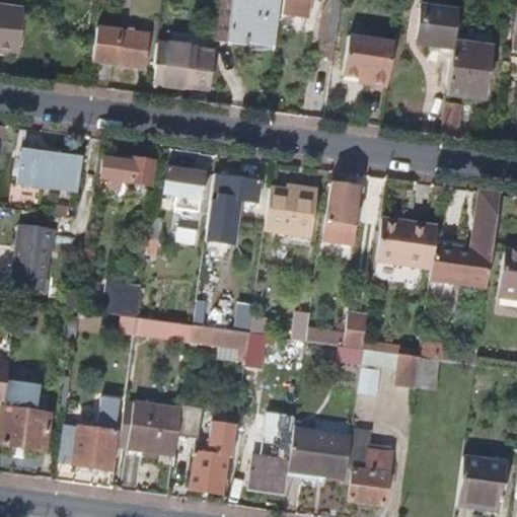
[(230,42),(236,0),(223,0),(218,40),(230,42)]
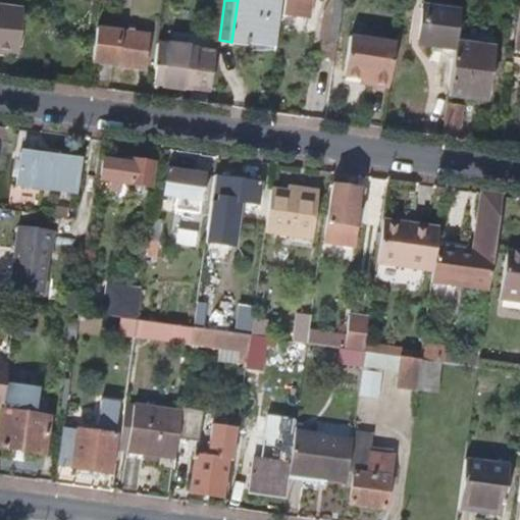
[(278,43),(284,0),(238,0),(231,42),(251,45),(252,40),(278,43)]
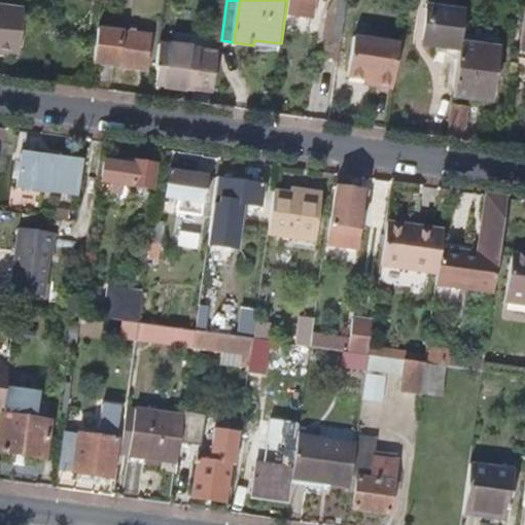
[(290,0),(288,14),(306,18),(309,0),(290,0)]
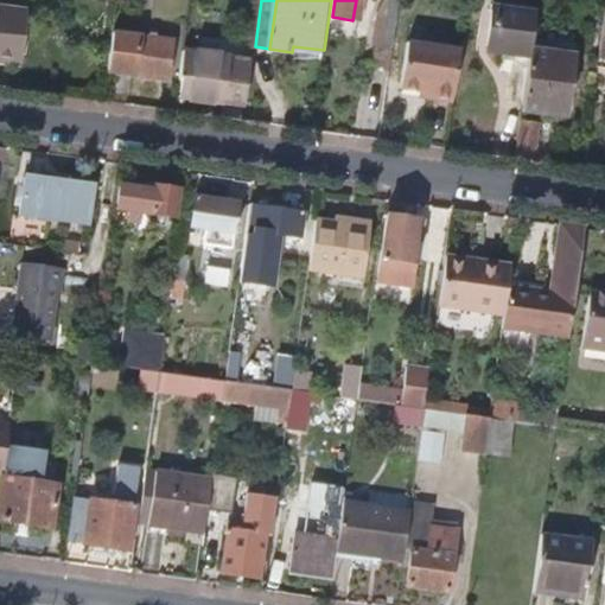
[(394,49),(401,0),(387,0),(382,14),(379,24),(376,43),(381,44),(380,48),(394,49)]
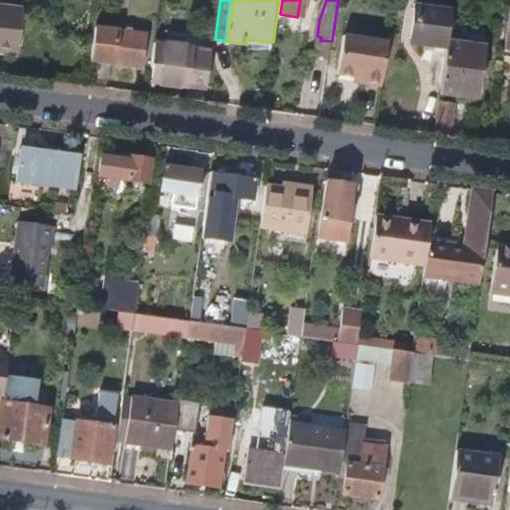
[(449,41),(454,7),(417,1),(411,41),(448,47),(449,41)]
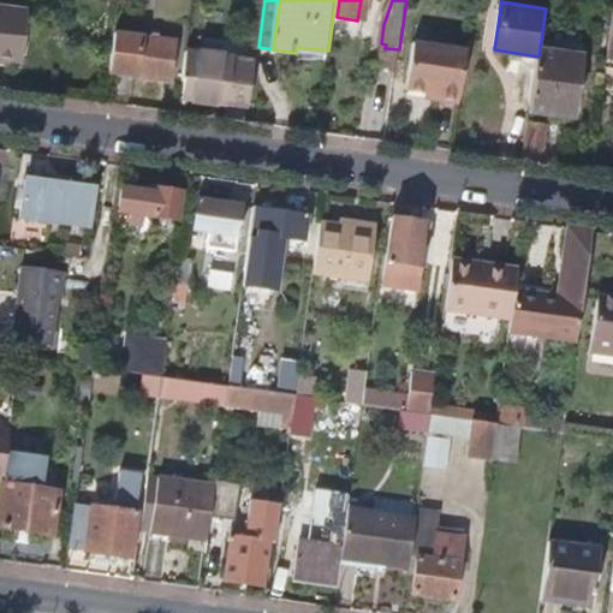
[(0,60),(22,65),(29,11),(0,7),(0,10),(0,60)]
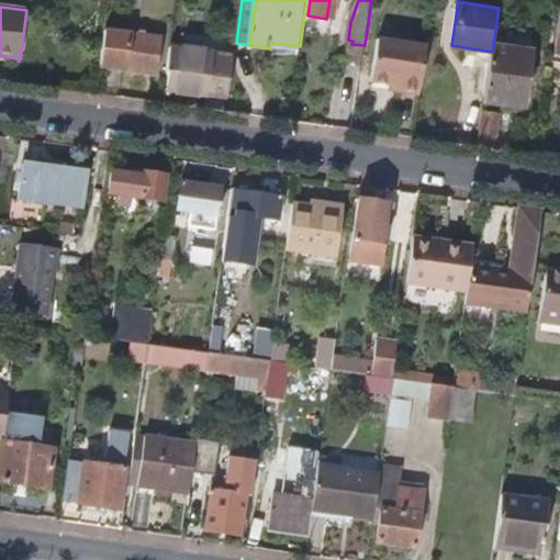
[(157,71),(161,36),(107,29),(102,65),(157,71)]
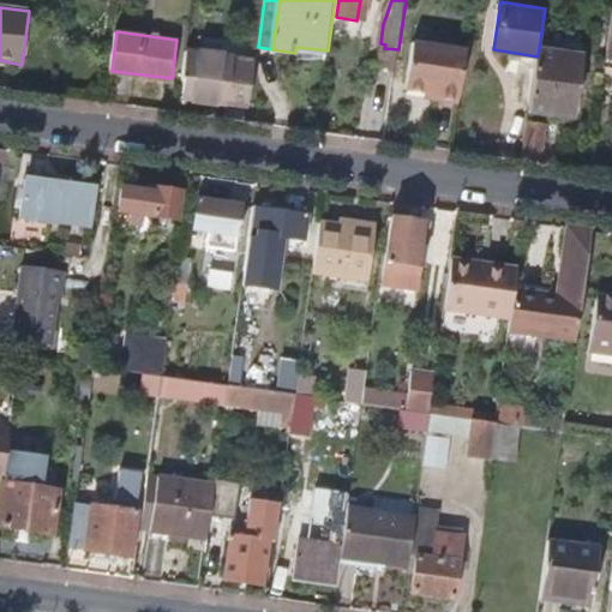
[(461,102),(468,49),(409,41),(402,88),(441,94),(441,99),(461,102)]
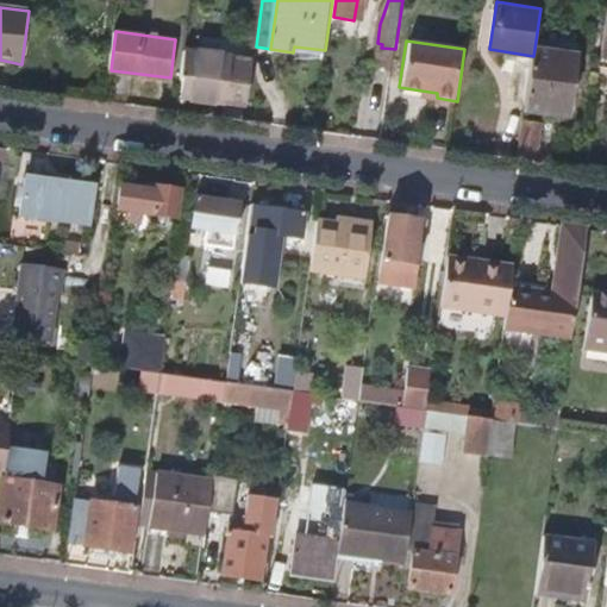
[(382,44),(377,43),(374,73),(392,74),(395,49),(381,48),(382,44)]
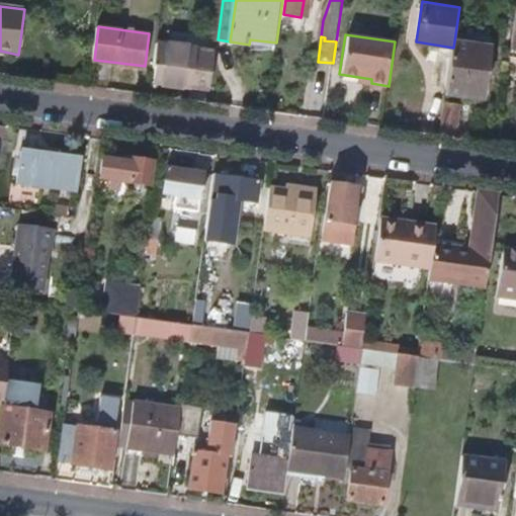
[(484,98),(491,46),(454,41),(453,48),(447,92),(484,98)]
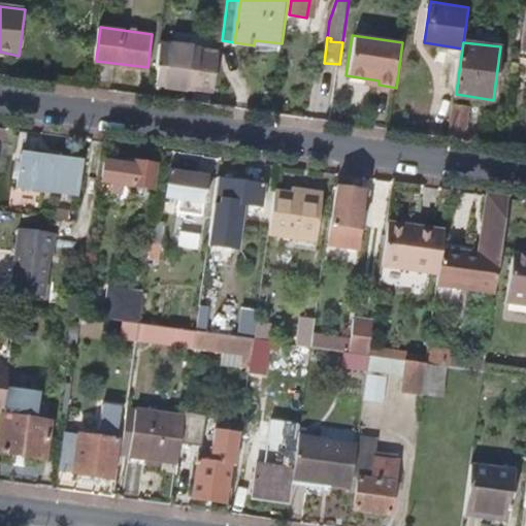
[(204,75),(206,58),(201,58),(201,53),(161,46),(158,66),(161,66),(158,84),(196,89),(198,75),(204,75)]
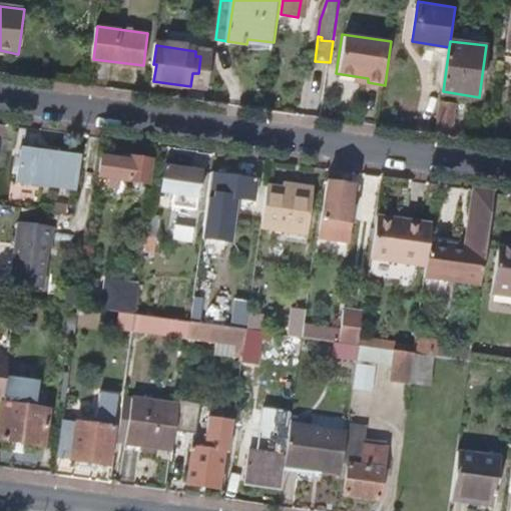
[(208,89),(213,53),(195,51),(195,56),(200,56),(198,73),(192,73),(190,86),(208,89)]
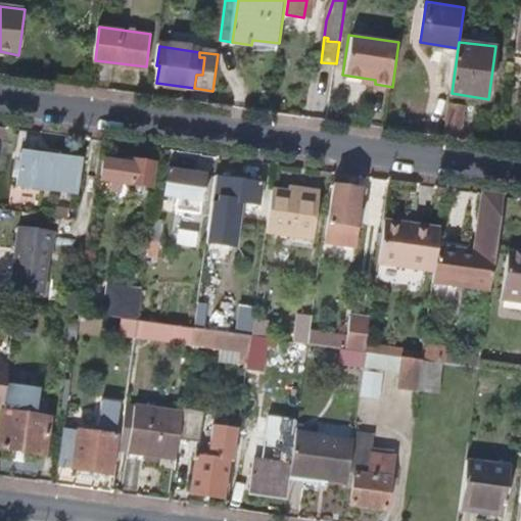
[(461,137),(466,105),(450,103),(445,135),(461,137)]
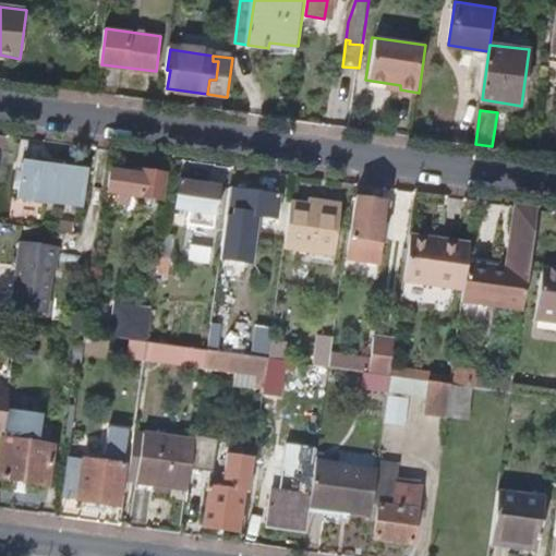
[(82,206),(87,172),(26,164),(22,196),(82,206)]
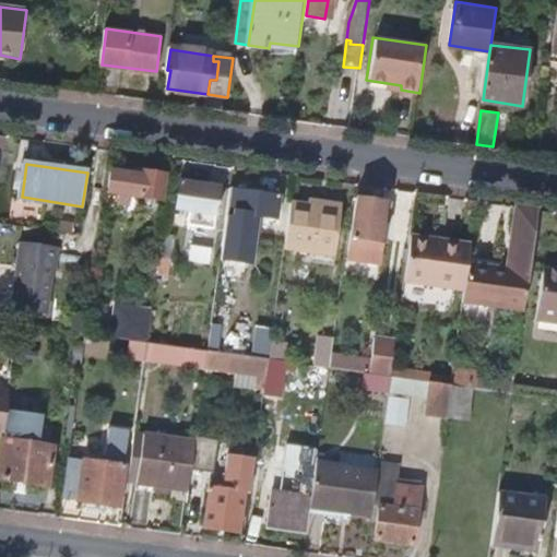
[(162,198),(166,174),(144,170),(144,174),(114,169),(110,191),(162,198)]
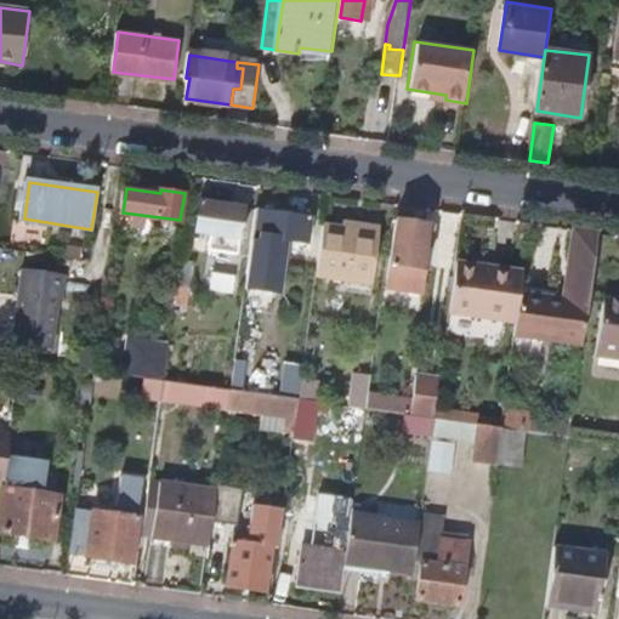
[(240,250),(246,206),(203,200),(198,230),(213,232),(211,245),(214,249),(237,253),(240,250)]
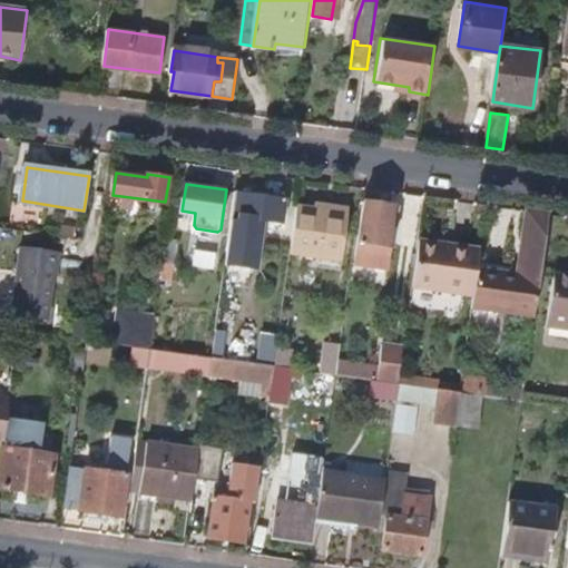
[(283,221),(286,198),(237,192),(227,262),(256,266),(263,218),(283,221)]
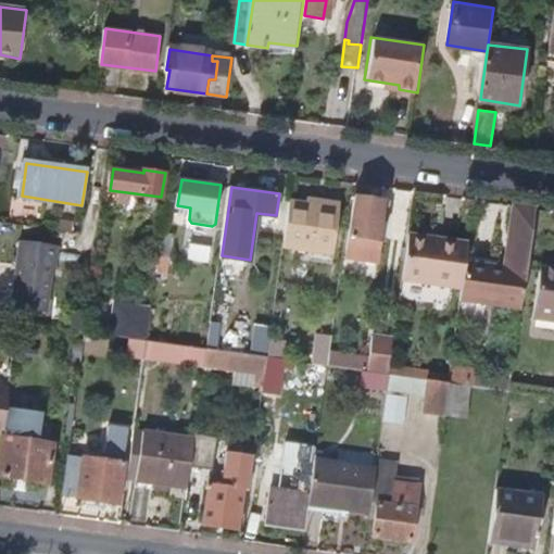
[(381,224),(385,201),(355,197),(350,236),(383,240),(386,225),(381,224)]
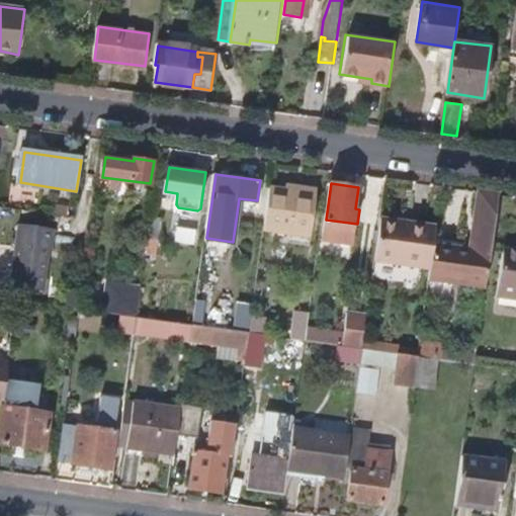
[(310,235),(315,193),(271,186),(265,229),(310,235)]
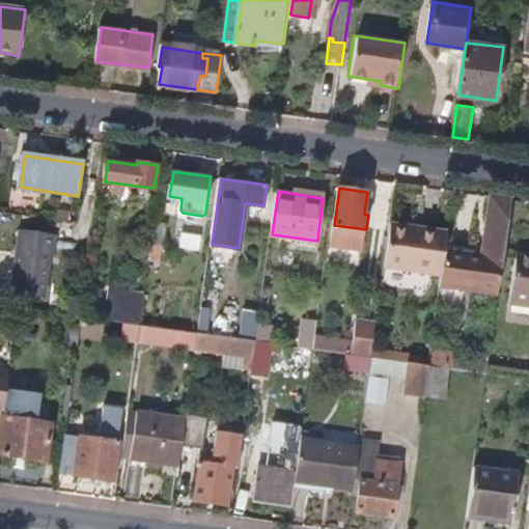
[(500,291),(512,198),(492,196),(483,255),(445,249),(442,274),(441,283),(500,291)]
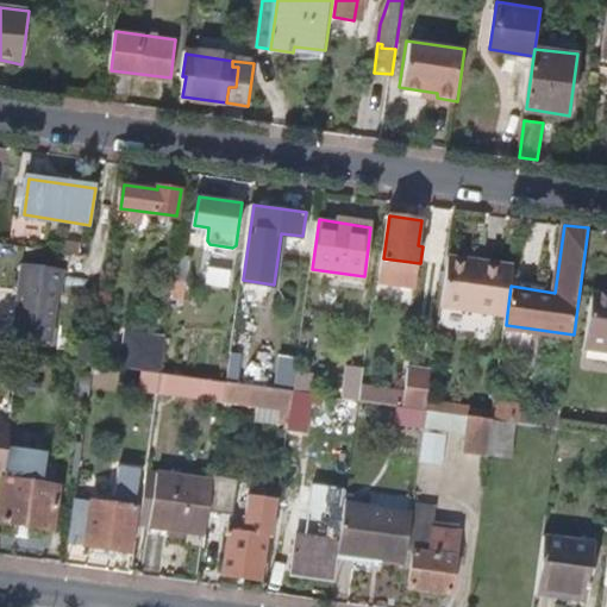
[(185,299),(192,257),(179,255),(173,296),(185,299)]
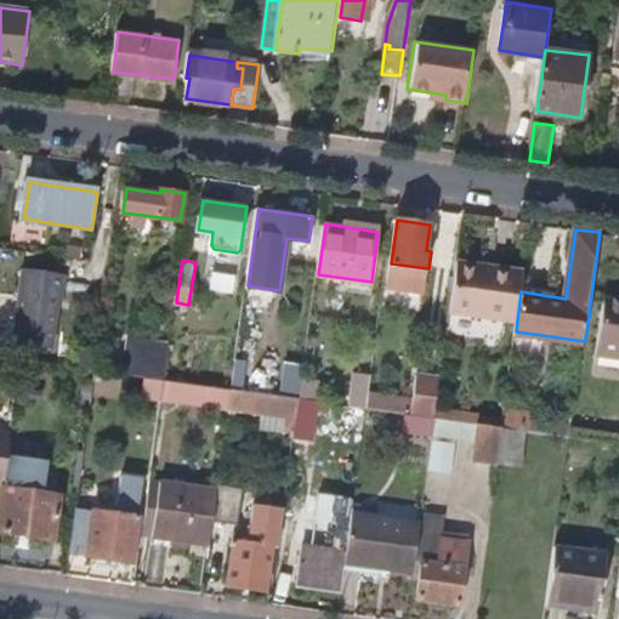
[(510,321),(516,270),(458,261),(450,312),(510,321)]
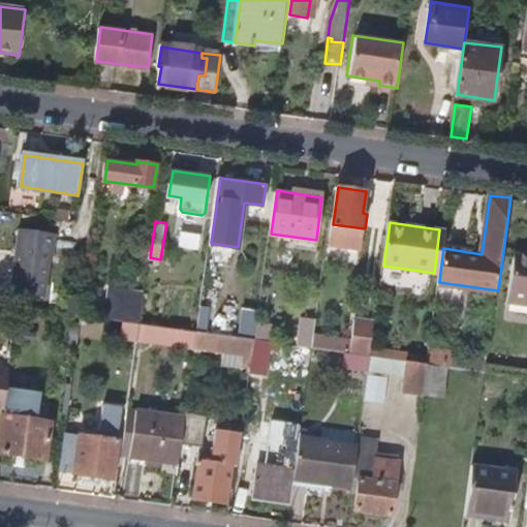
[(45,297),(54,231),(21,227),(12,291),(45,297)]
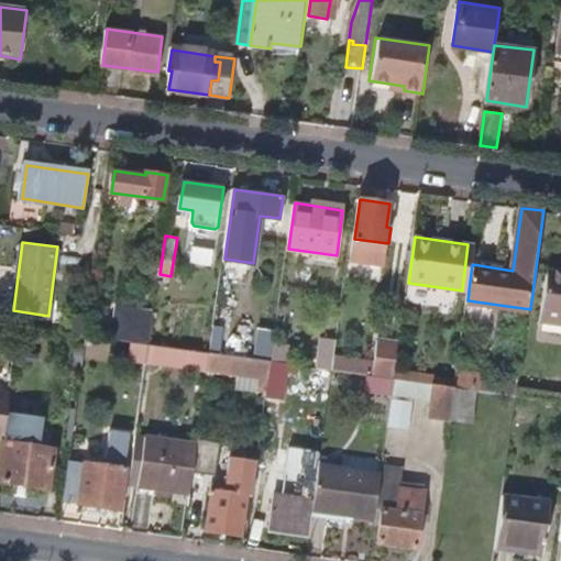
[(469,290),(472,264),(474,244),(468,244),(462,290),(469,290)]
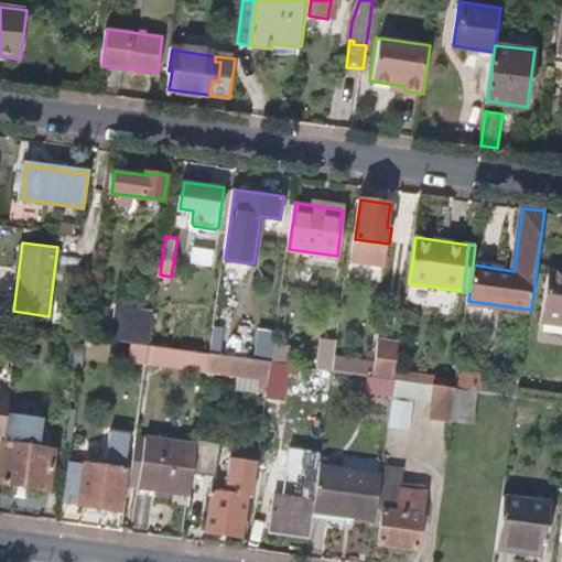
[(561,272),(550,271),(544,322),(561,324),(561,272)]
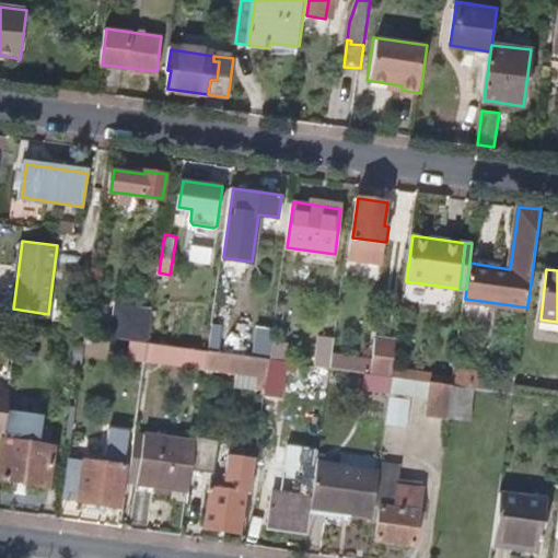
[(88,333),(92,305),(78,303),(74,332),(88,333)]
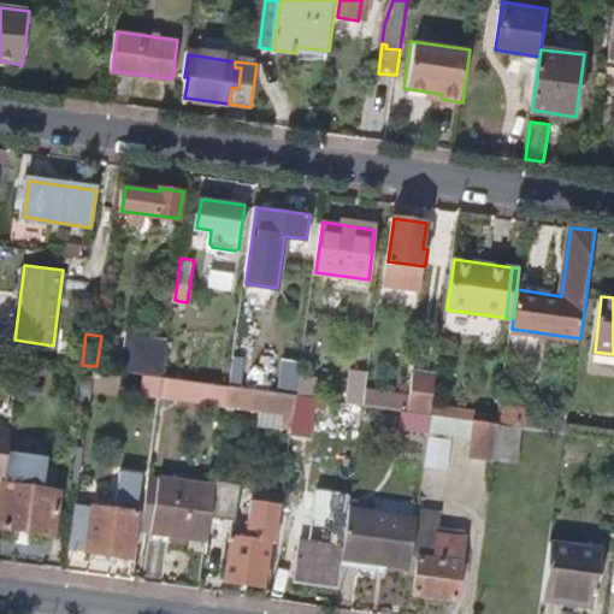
[(164,376),(169,340),(128,334),(123,371),(143,373),(164,376)]
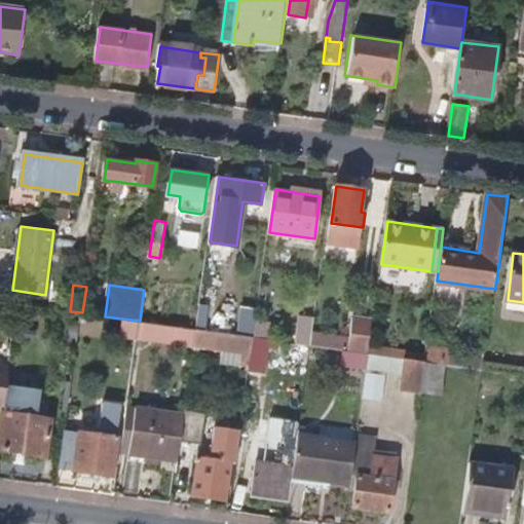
[(313,331),(315,319),(301,316),(298,343),(312,345),(313,331)]
